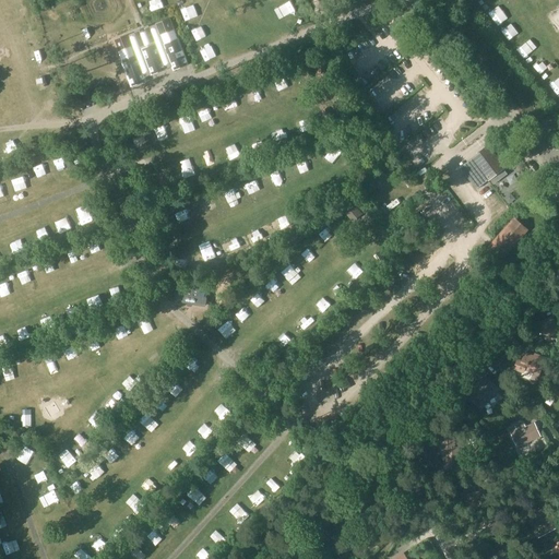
[(137,56),(145,78),(171,67),(164,46),(165,45),(178,39),(179,39),(170,18),(114,40),(121,61),(122,61),(137,56)]
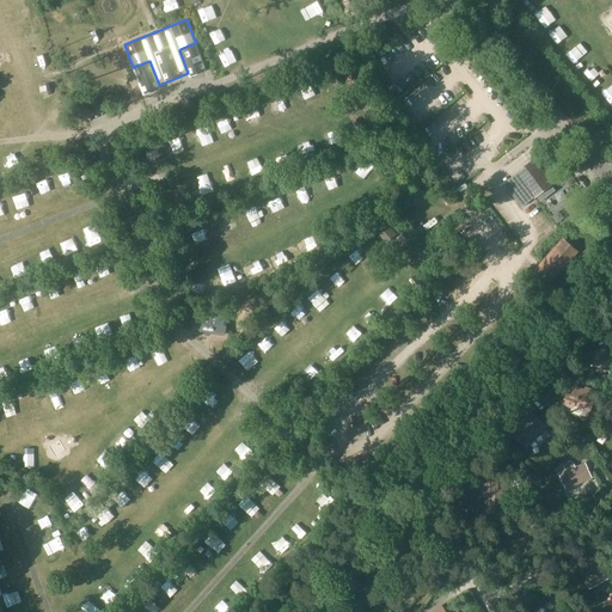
[(179,50),(188,73),(190,78),(207,71),(196,43),(195,43),(181,49),(179,50)]
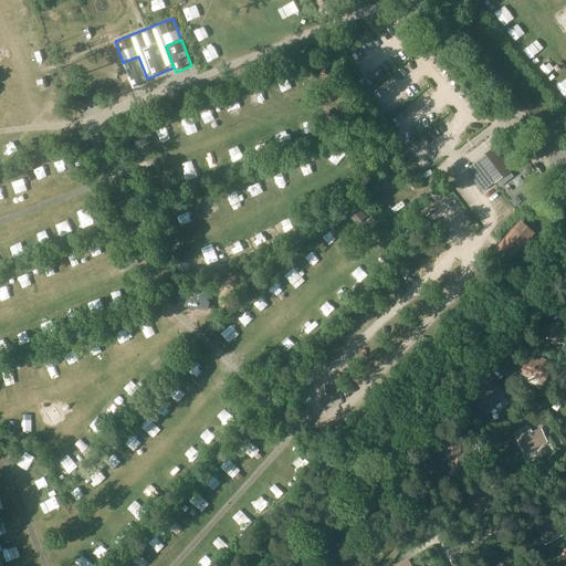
[(124,62),(123,62),(133,88),(148,82),(147,79),(138,56),(124,62)]
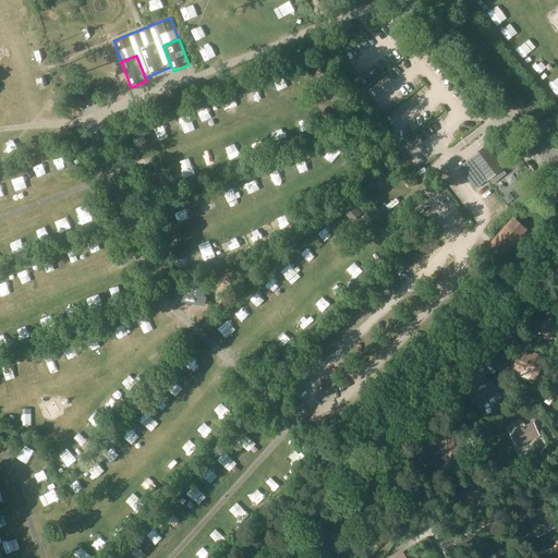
[(335,106),(342,114),(349,109),(341,100),(335,106)]
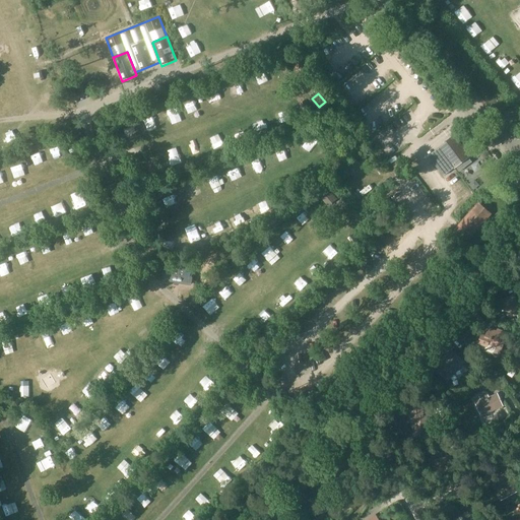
[(299,105),(306,113),(312,109),(306,100),(299,105)]
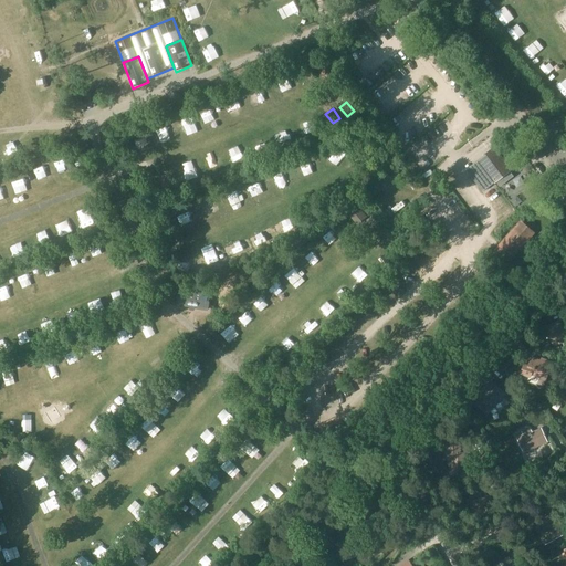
[(478,160),(484,168),(495,182),(513,168),(511,166),(509,167),(494,148),(478,160)]
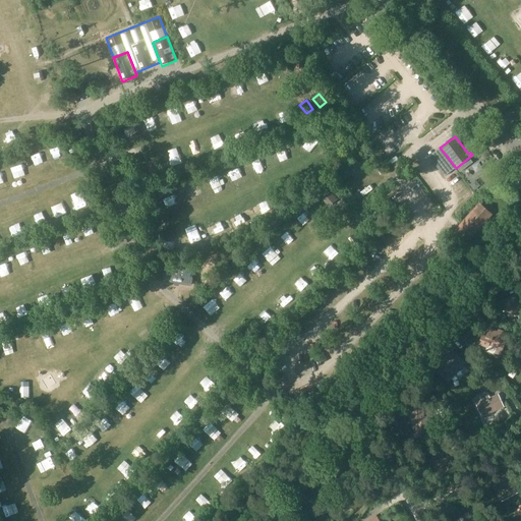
[(342,177),(360,165),(355,158),(337,170),(342,177)]
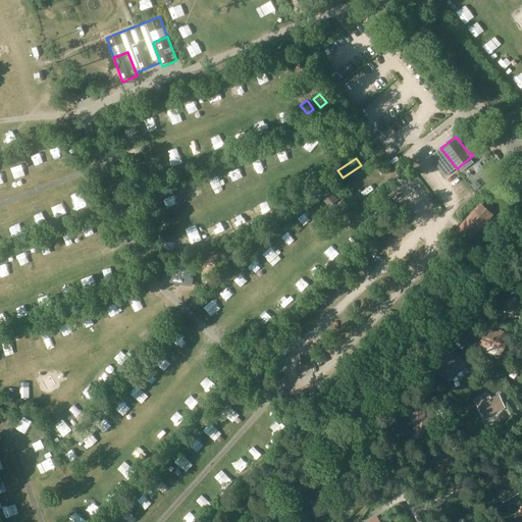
[(481,204),(459,230),(470,240),(492,213),(481,204)]
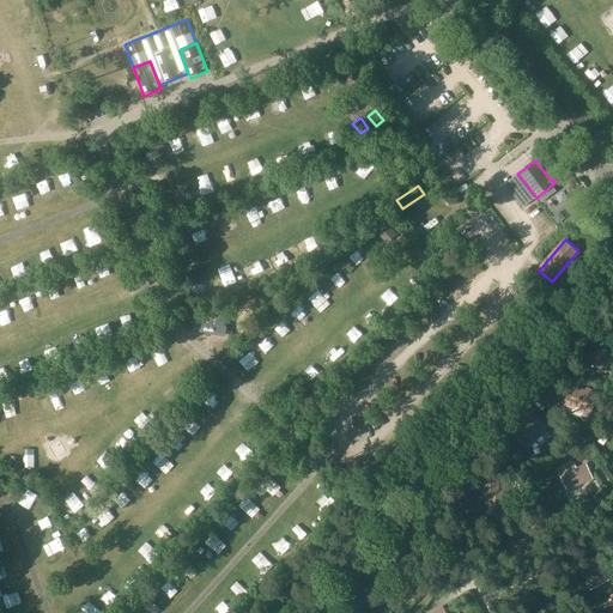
[(226,337),(228,327),(226,327),(228,317),(198,313),(195,332),(226,337)]
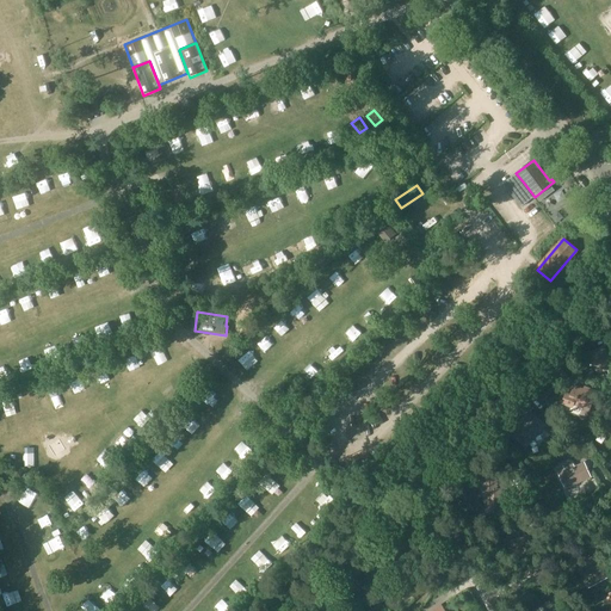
[(609,374),(610,372),(610,356),(606,346),(588,353),(598,375),(608,370),(609,374)]
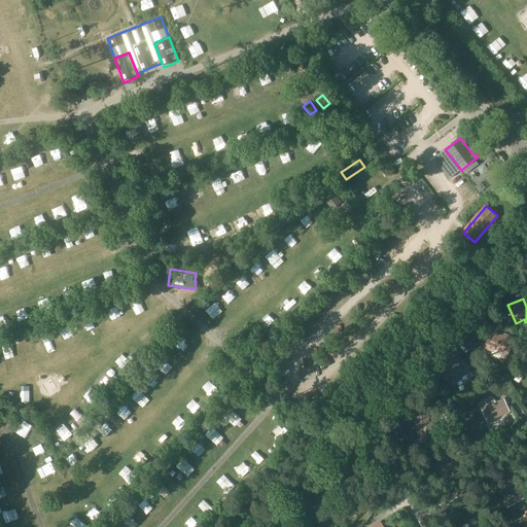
[(495,332),(493,340),(489,338),(485,349),(494,352),(495,350),(510,355),(515,341),(495,332)]
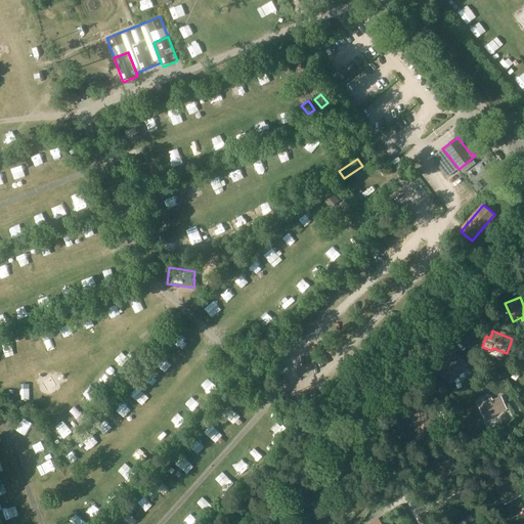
[(466,348),(452,360),(468,377),(481,365),(466,348)]
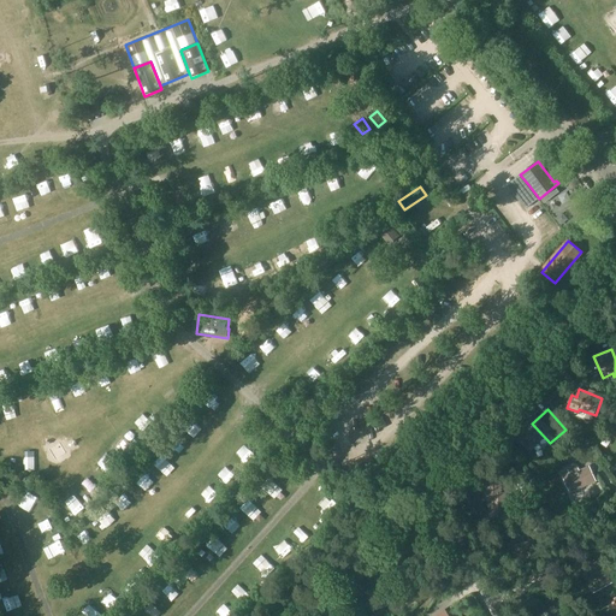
[(570,493),(597,483),(590,466),(580,471),(578,466),(568,469),(570,474),(563,477),(570,493)]
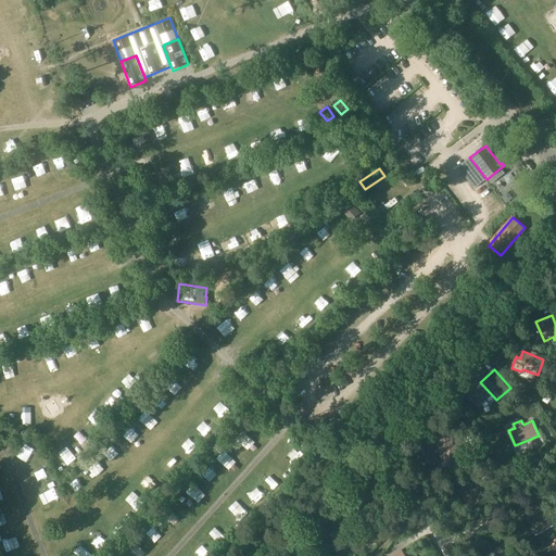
[(442,467),(458,466),(457,443),(453,444),(453,434),(436,436),(437,447),(440,446),(440,457),(441,457),(442,467)]
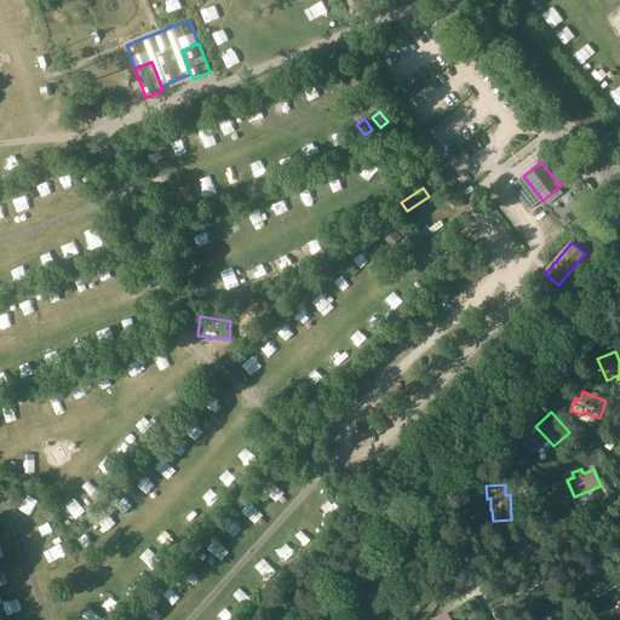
[(607,577),(601,564),(584,573),(596,597),(616,586),(610,574),(607,577)]
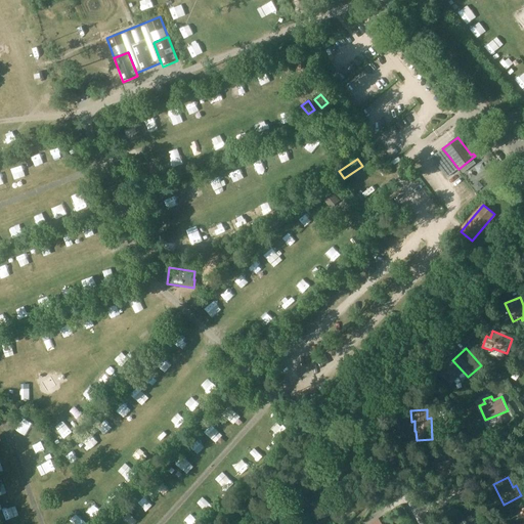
[(460,523),(478,523),(466,510),(455,520),(460,523)]
